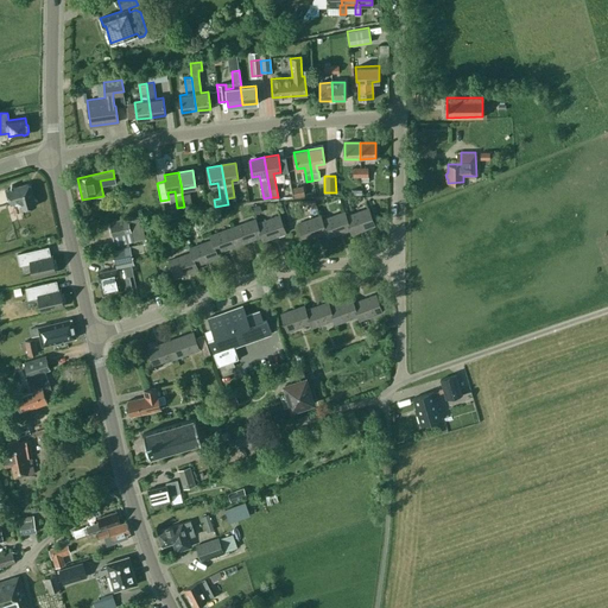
[(31,185),(26,183),(14,187),(11,185),(10,188),(7,189),(11,203),(16,203),(20,206),(20,209),(36,206),(36,203),(37,200),(35,198),(31,185)]
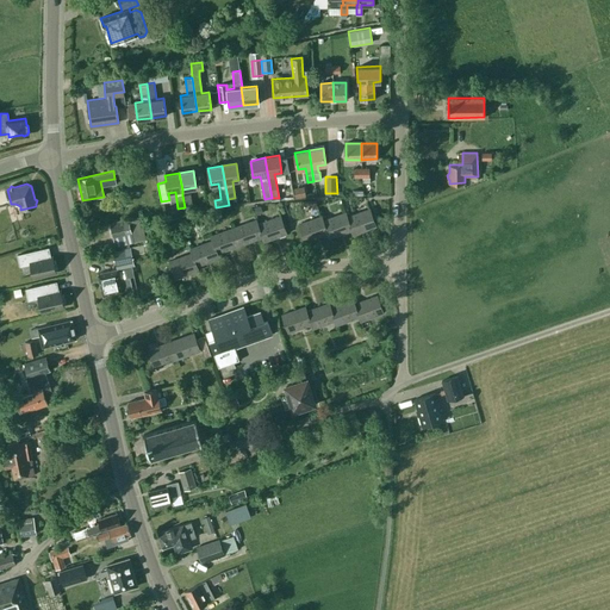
[(306,197),(304,186),(293,188),(294,198),(306,197)]
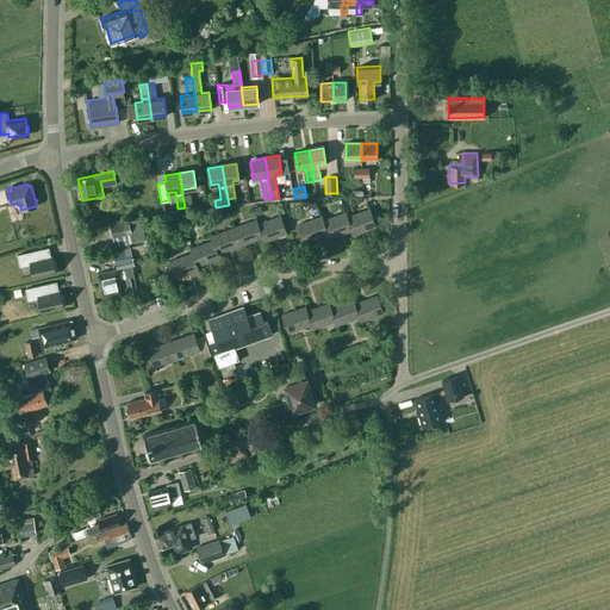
[(125,203),(123,190),(114,192),(117,205),(125,203)]
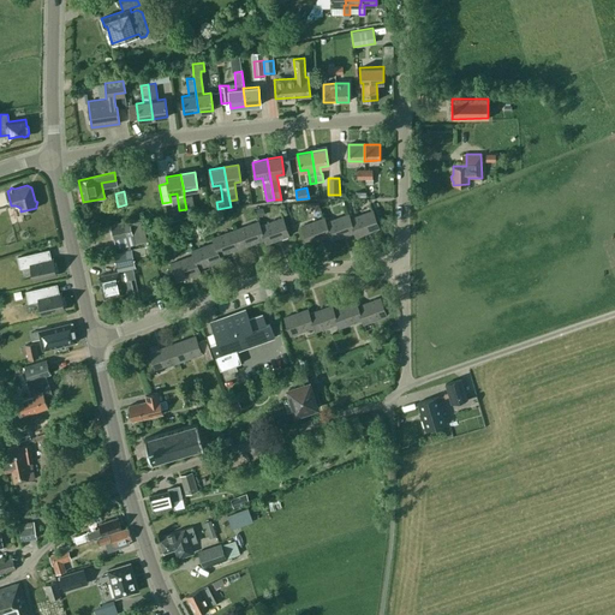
[(262,207),(255,210),(257,218),(264,214),(262,207)]
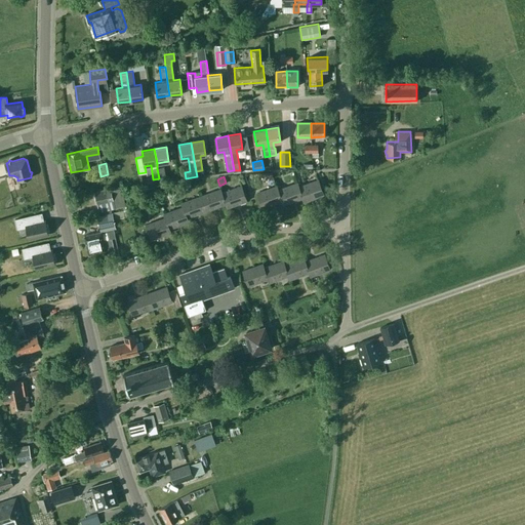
[(297,183),(303,198),(305,202),(324,195),(318,179),(299,187),(297,183)]
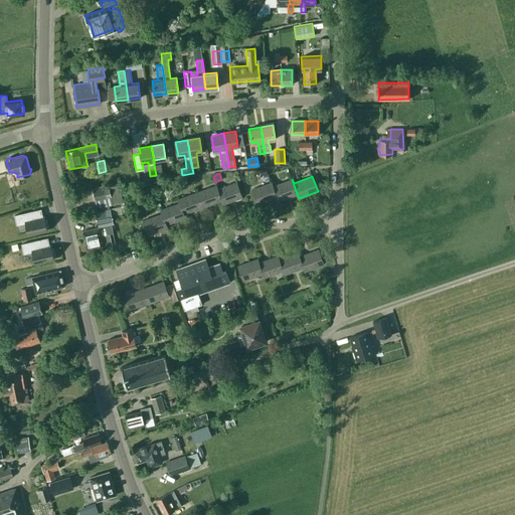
[(292,179),(273,186),(277,197),(278,201),(297,194),(292,179)]
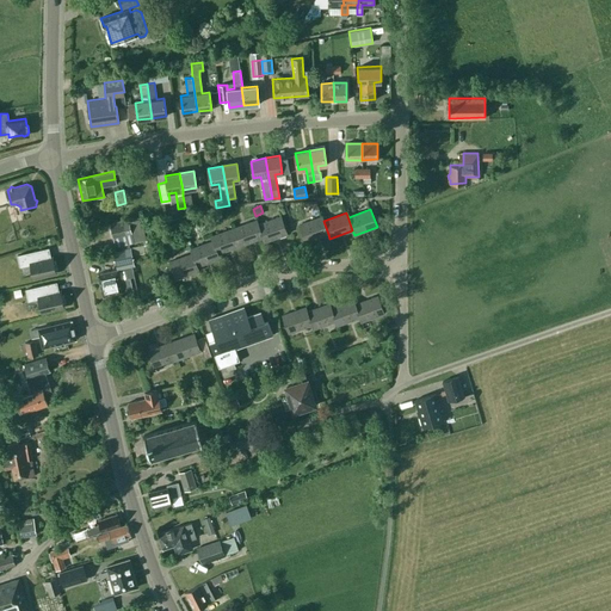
[(258,224),(263,238),(265,242),(288,234),(281,216),(259,224),(258,224)]
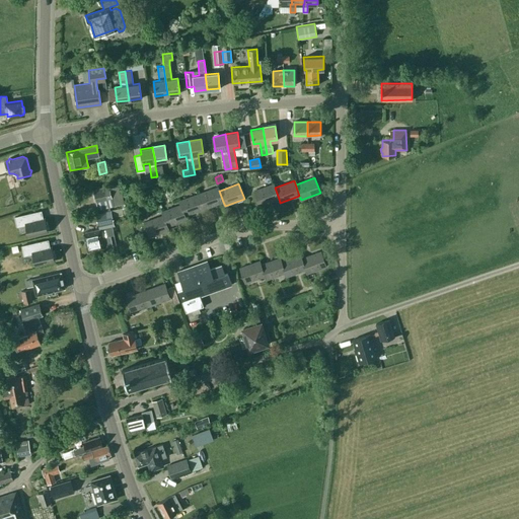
[(260,206),(279,199),(275,188),(274,183),(253,191),(260,206)]
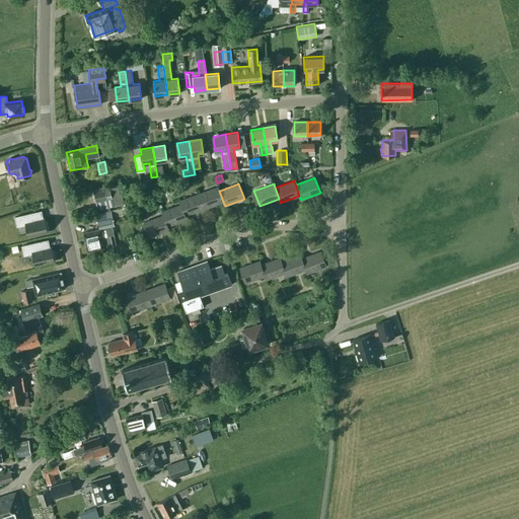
[(109,188),(108,186),(92,189),(97,209),(124,203),(120,186),(109,188)]
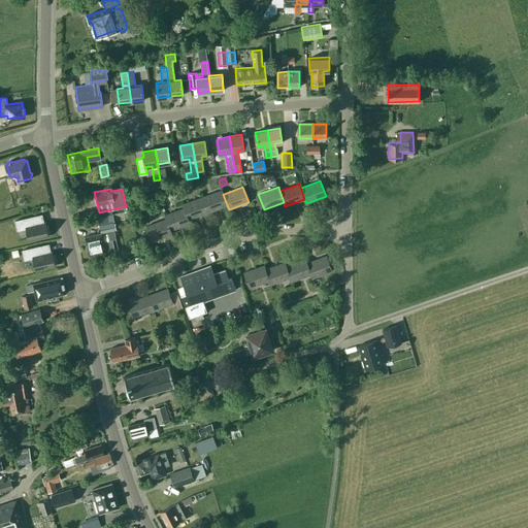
[(222,190),(202,197),(207,212),(227,205),(223,194),(224,194),(222,190)]
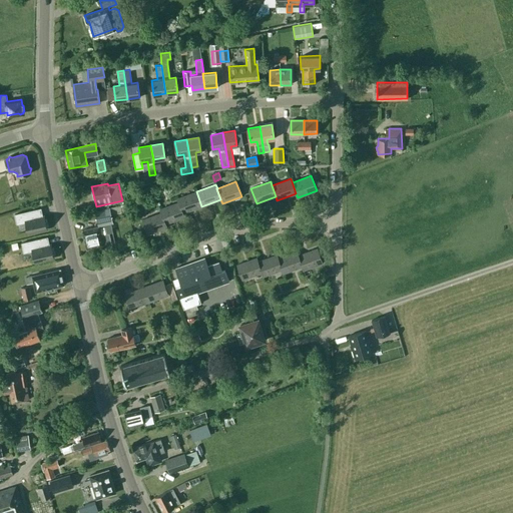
[(177,198),(178,202),(179,202),(183,212),(201,206),(196,191),(177,198)]
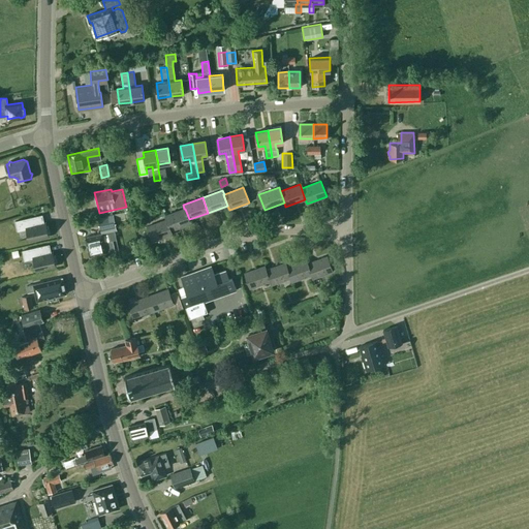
[(165,215),(166,219),(170,230),(190,223),(189,219),(185,209),(184,209),(165,215)]
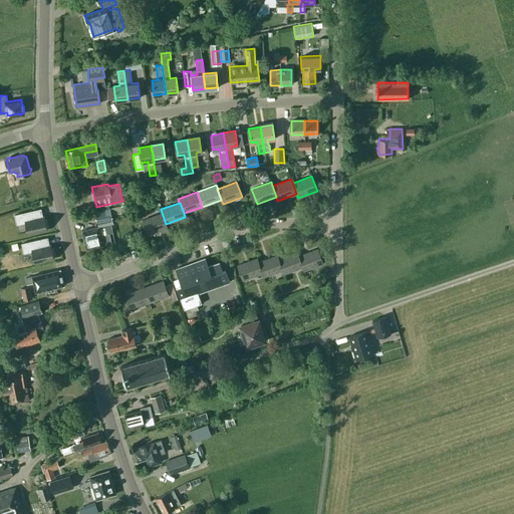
[(121,212),(120,205),(94,211),(95,218),(121,212)]
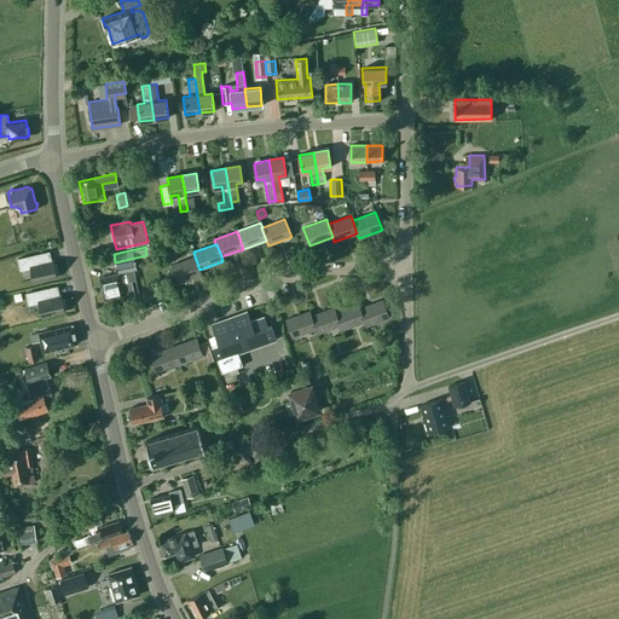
[(173,249),(167,252),(169,260),(177,258),(173,249)]
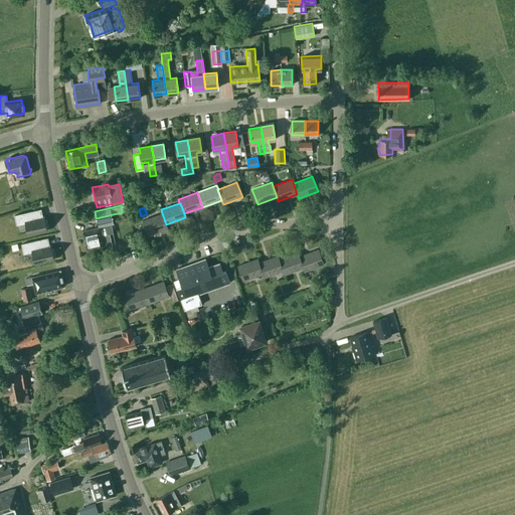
[(25,222),(27,233),(47,229),(46,226),(48,226),(46,219),(45,219),(44,217),(42,217),(40,209),(15,215),(17,224),(25,222)]
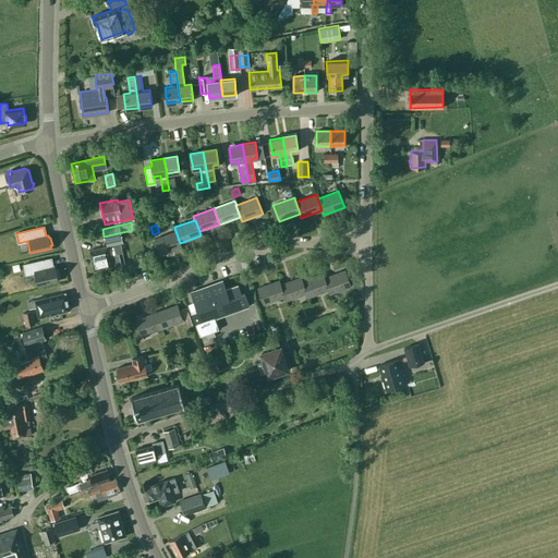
[(182,247),(180,243),(176,231),(155,239),(160,255),(182,247)]
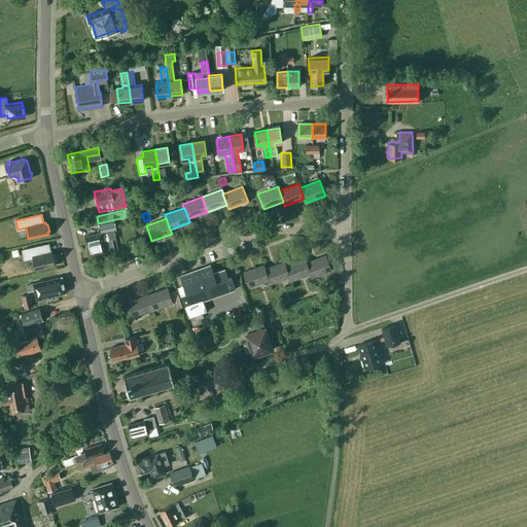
[(111,239),(103,241),(101,233),(97,234),(96,234),(84,237),(89,255),(101,252),(106,251),(105,250),(114,249),(111,239)]
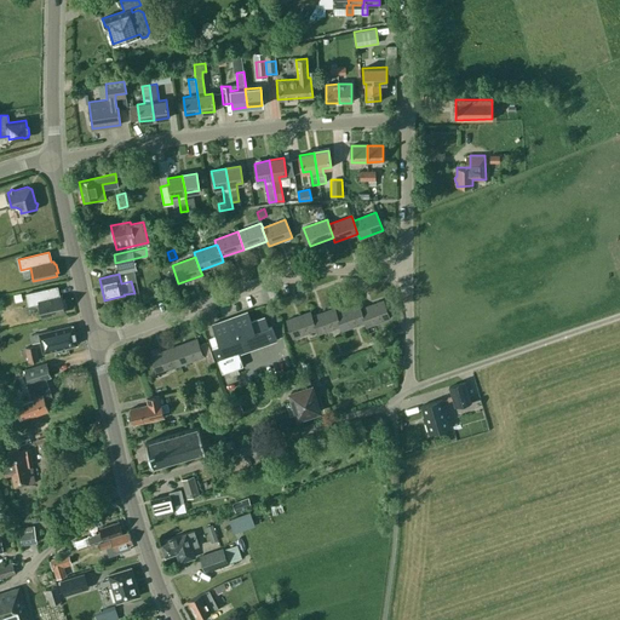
[(41,316),(64,310),(64,308),(65,308),(64,299),(62,299),(62,297),(59,297),(57,286),(26,293),(28,305),(38,303),(41,316)]
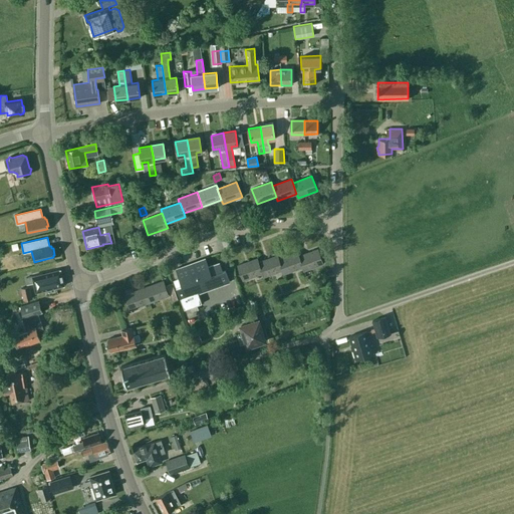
[(317,249),(298,255),(298,256),(302,267),(303,270),(322,264),(317,249)]
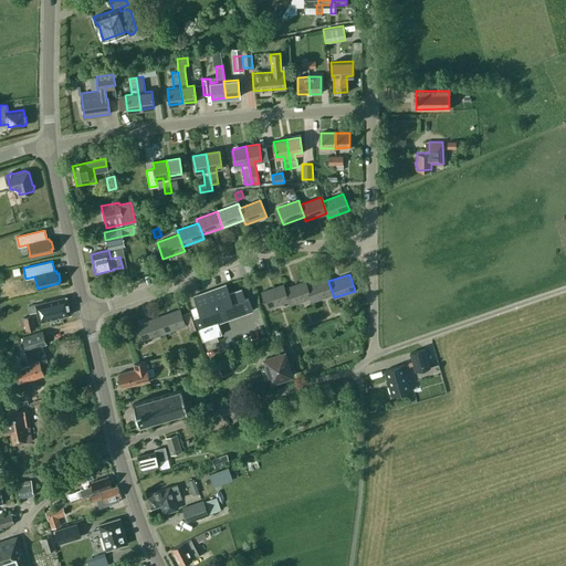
[(327,278),(306,285),(305,285),(310,297),(312,302),(333,294),(328,282),(328,281),(327,278)]
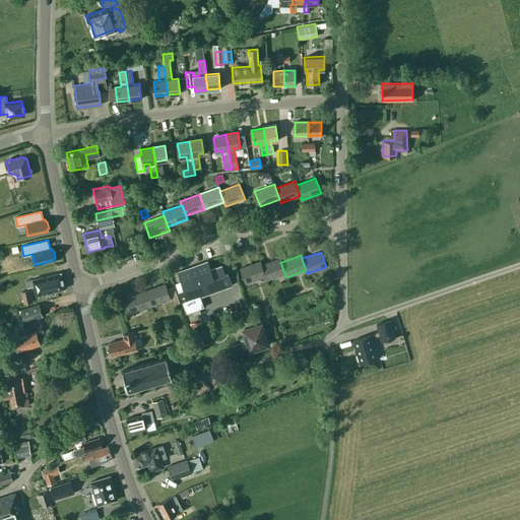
[(280,258),(261,265),(260,265),(264,275),(266,280),(284,273),(280,262),(281,262),(280,258)]
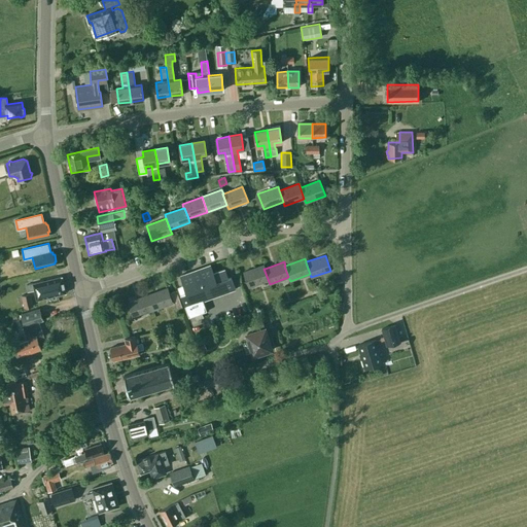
[(249,286),(268,279),(264,269),(265,269),(264,265),(244,272),(249,286)]
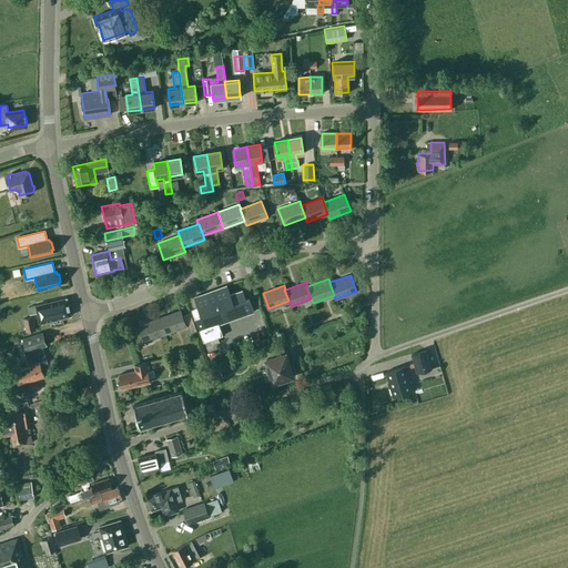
[(219,324),(253,312),(250,303),(246,304),(242,291),(230,294),(227,288),(208,295),(209,298),(196,303),(199,310),(192,312),(203,342),(223,335),(219,324)]
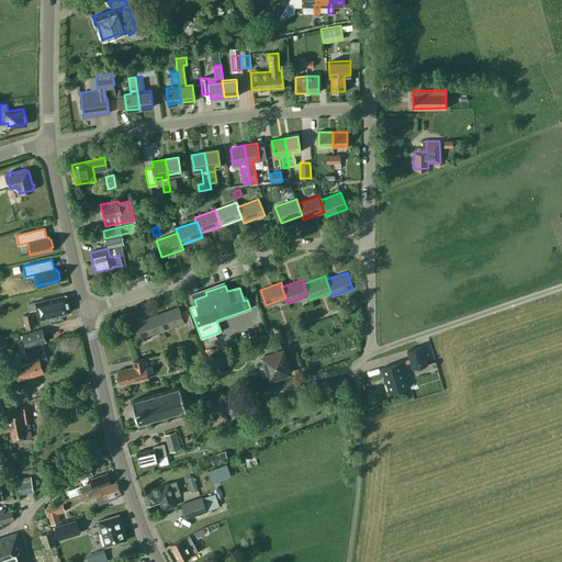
[(66,294),(35,302),(27,303),(29,311),(36,308),(38,319),(70,312),(66,294)]
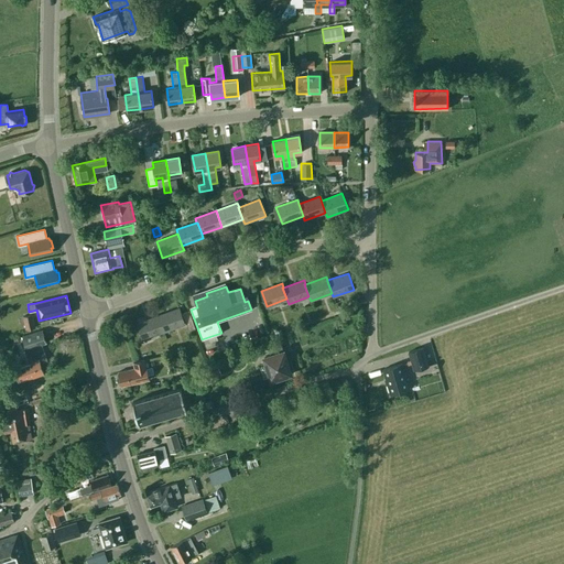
[(158,315),(163,332),(184,324),(179,307),(158,315)]
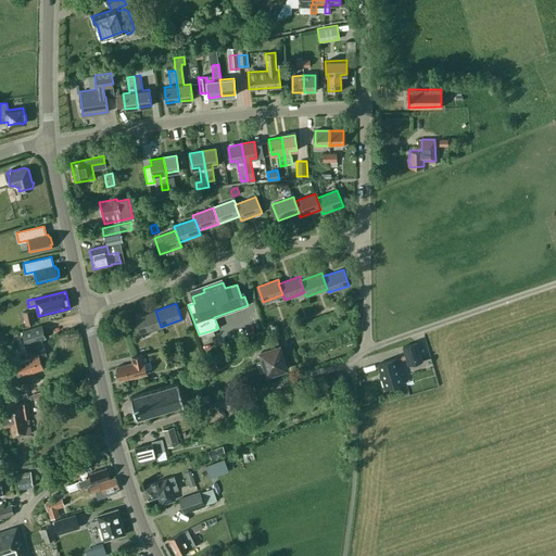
[(192,323),(186,306),(179,308),(186,325),(192,323)]
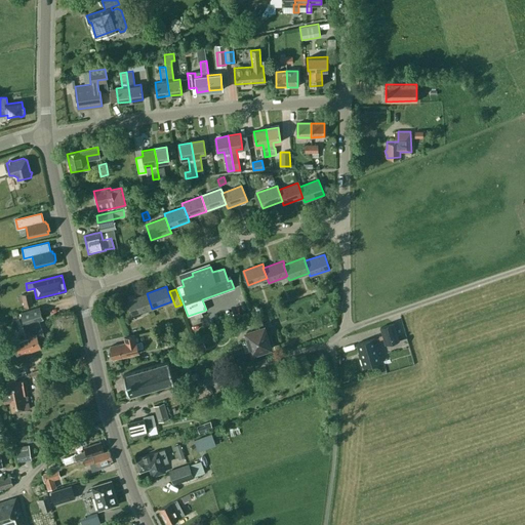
[(25,307),(32,305),(30,292),(22,294),(25,307)]
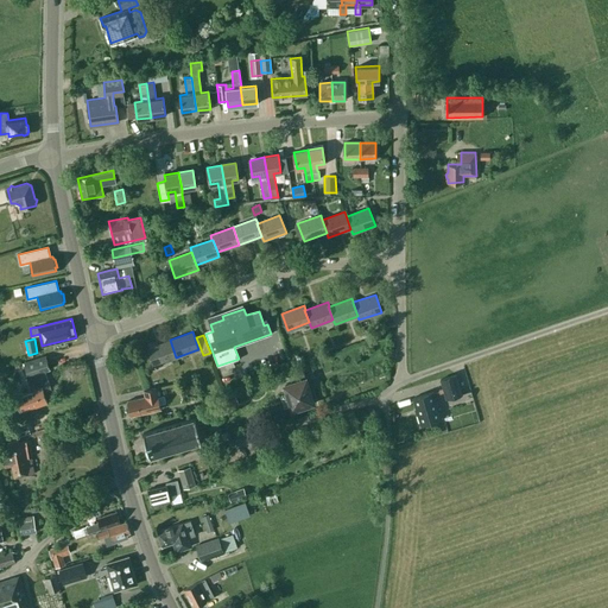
[(153,366),(176,358),(170,340),(147,348),(153,366)]
